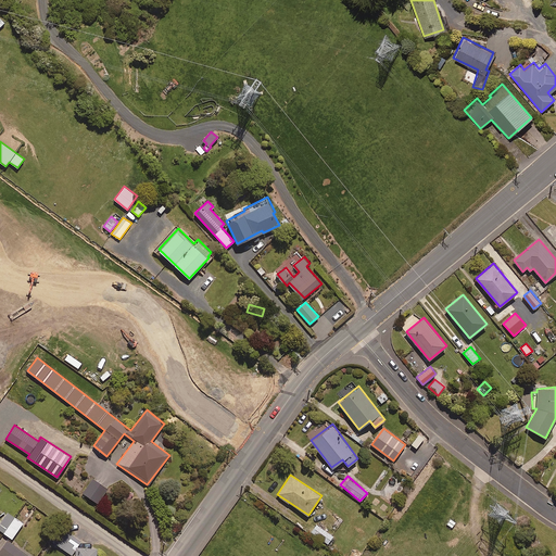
[(108,488),(92,478),(83,492),(98,503),(108,488)]
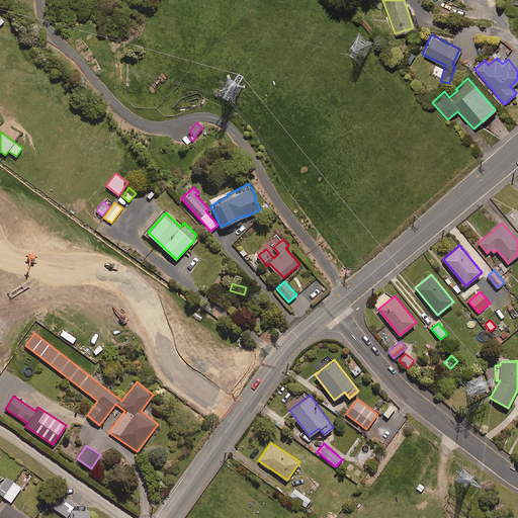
[(0,493),(3,496),(13,482),(7,477),(0,486),(0,493)]
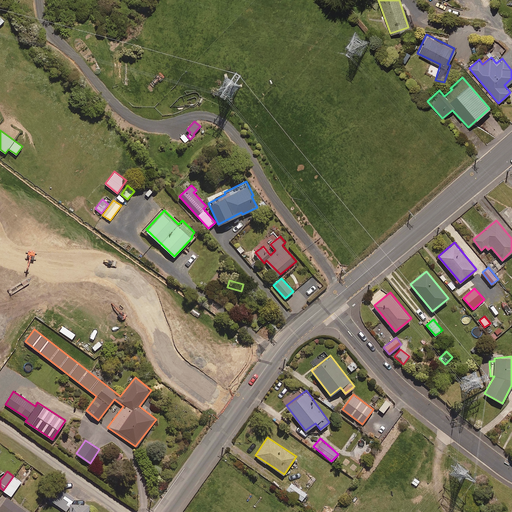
[(13,476),(3,490),(11,495),(21,481),(13,476)]
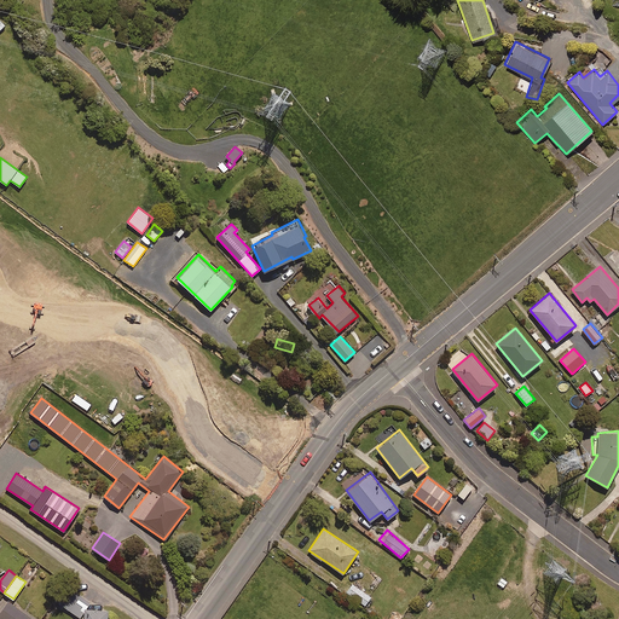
[(371,595),(352,583),(346,593),(365,605),(371,595)]
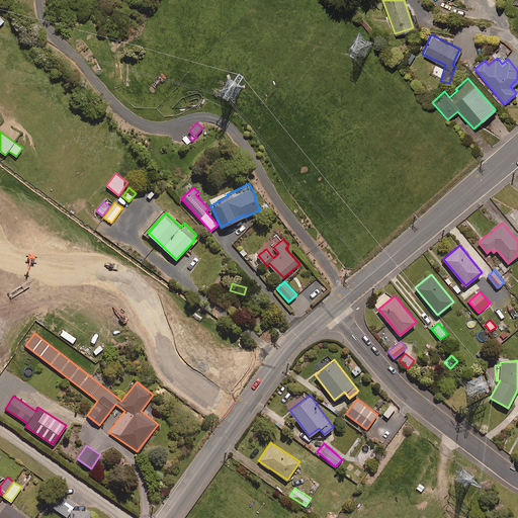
[(56,489),(46,502),(67,516),(76,503),(56,489)]
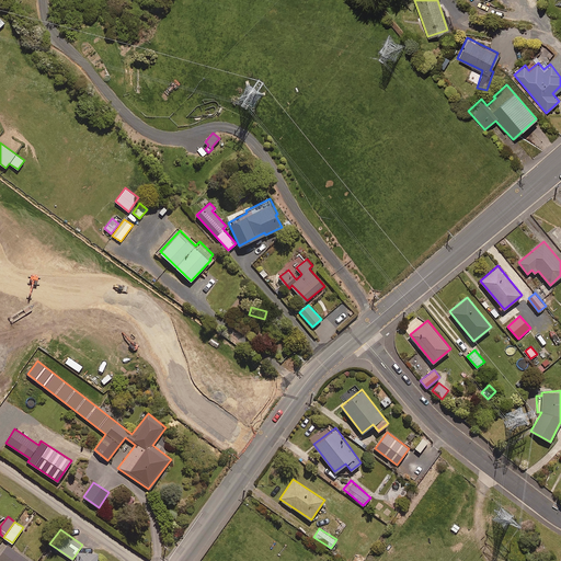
[(30,560),(7,545),(0,553),(0,559),(1,560),(30,560)]
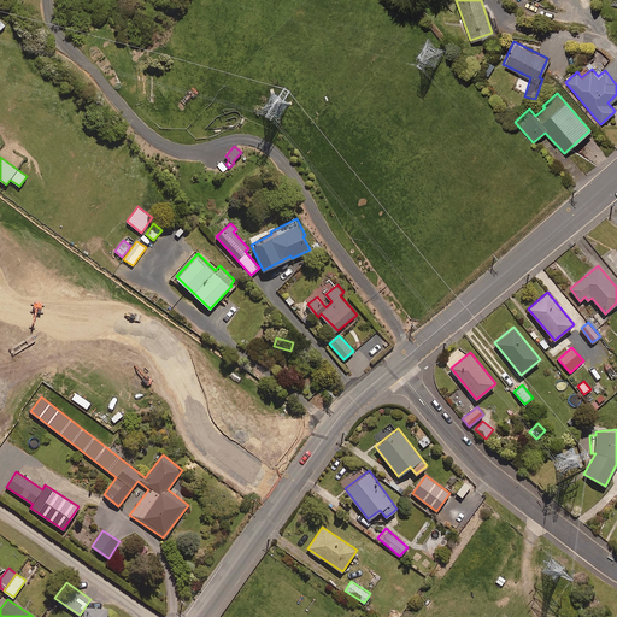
[(101,609),(103,604),(93,604),(92,607),(86,606),(83,616),(106,616),(107,609),(101,609)]
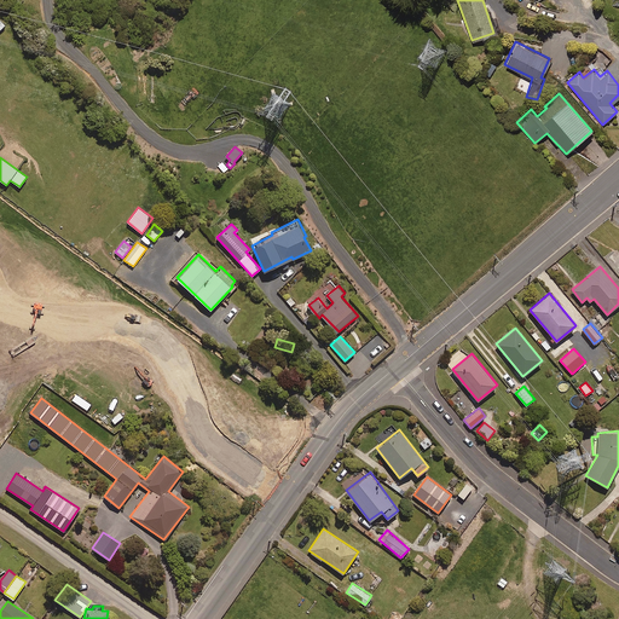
All buildings are outlined.
